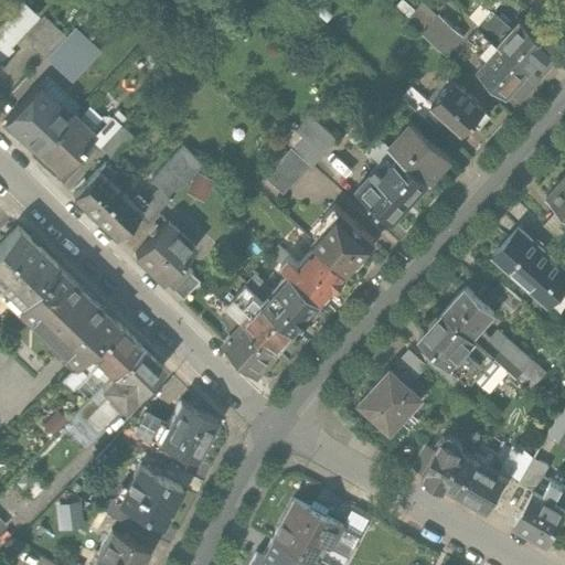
[(21,0),(19,0),(0,21),(0,61),(12,49),(9,45),(38,16),(21,0)]
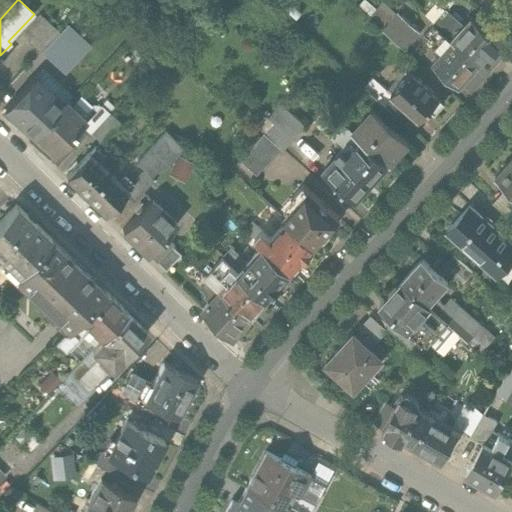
[(114,2),(112,0),(94,0),(107,11),(114,2)]
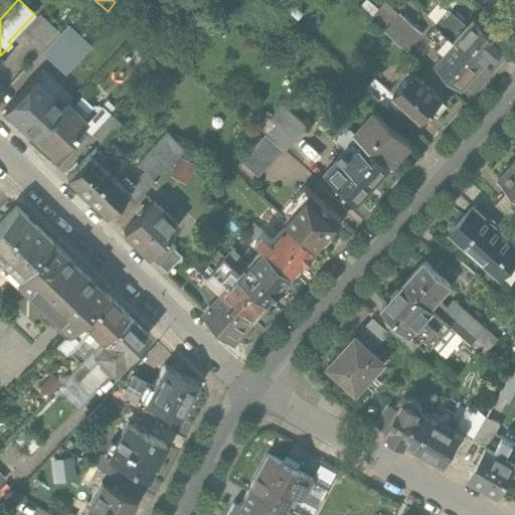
[(360,6),(384,28),(397,13),(385,2),(377,11),(365,0),(360,6)]
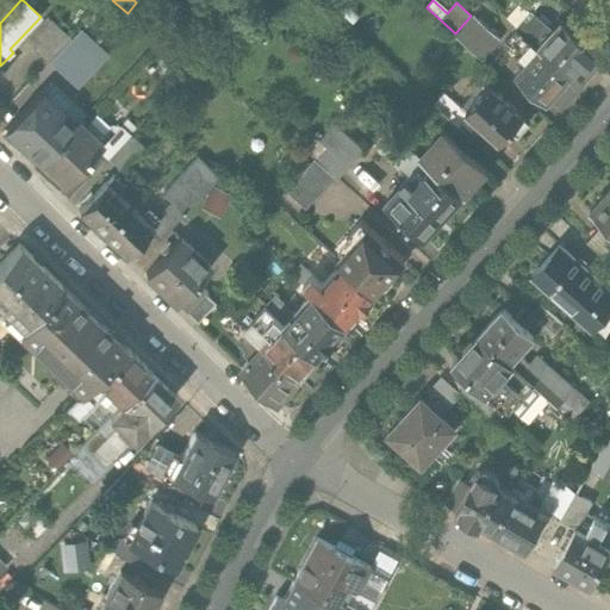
[(517,0),(521,2),(531,12),(542,0),(517,0)]
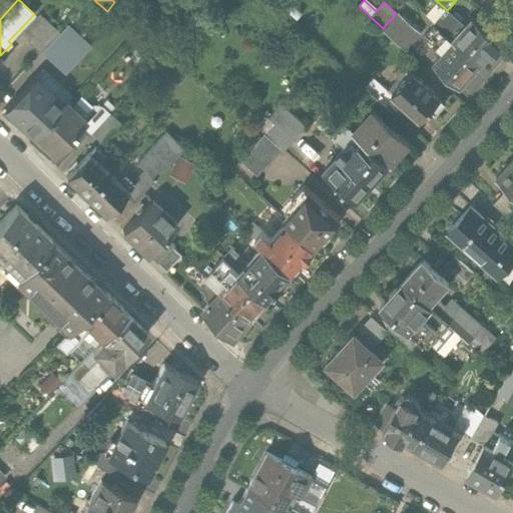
[(473,17),(463,27),(462,26),(464,25),(447,10),(438,2),(426,15),(434,22),(480,64),(490,52),(492,54),(501,45),(498,43),(500,41),(473,17)]
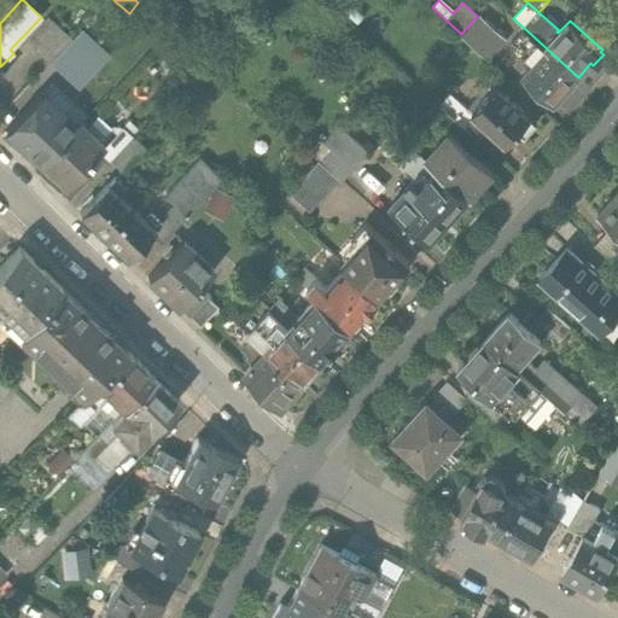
[(461,34),(460,35),(487,59),(505,39),(478,15),(477,16),(461,34)]
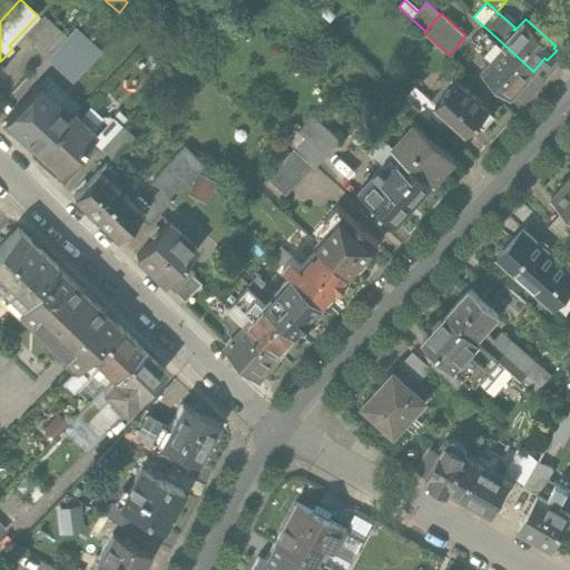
[(47,57),(48,56),(66,37),(43,16),(25,36),(47,57)]
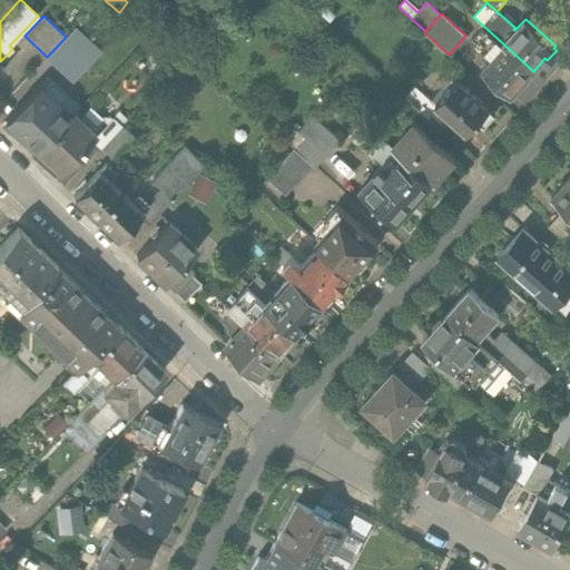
[(510,96),(533,71),(482,25),(469,39),(491,59),(481,70),(510,96)]
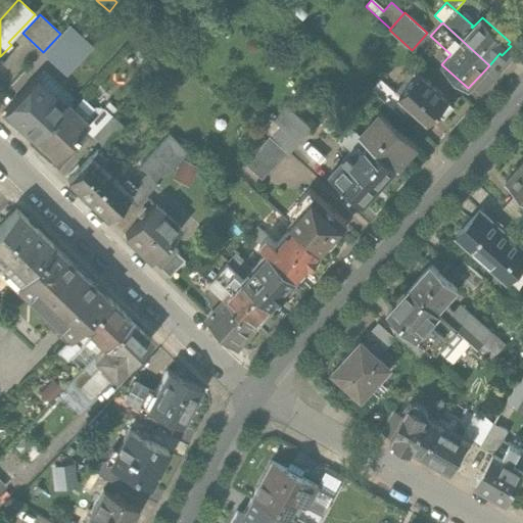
[(63,30),(60,34),(44,51),(63,69),(83,48),(63,30)]
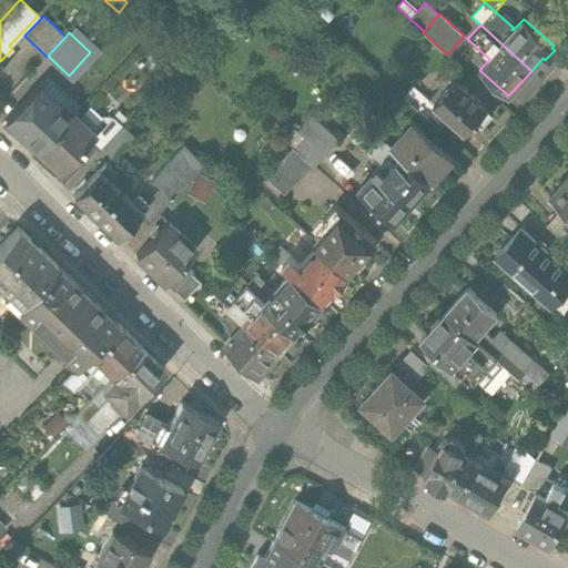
[(4,119),(37,150),(72,113),(79,107),(47,75),(4,119)]
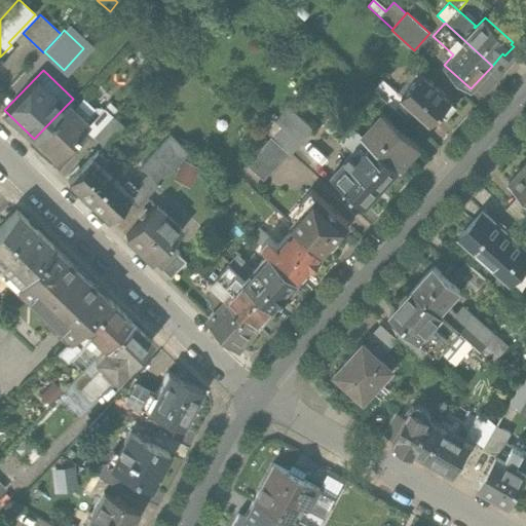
[(456,106),(421,74),(401,98),(415,111),(431,125),(442,113),(446,117),(456,106)]
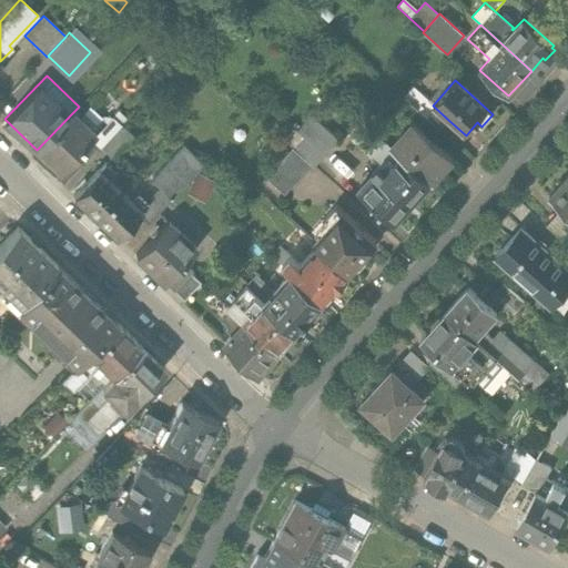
[(438,130),(448,120),(433,105),(413,87),(403,98),(438,130)]
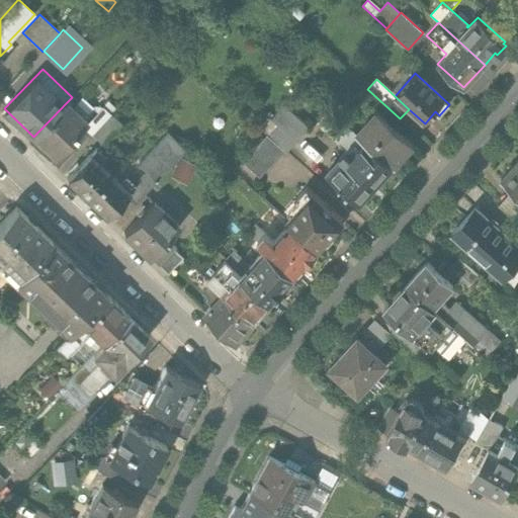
[(81,98),(71,108),(85,121),(94,111),(81,98)]
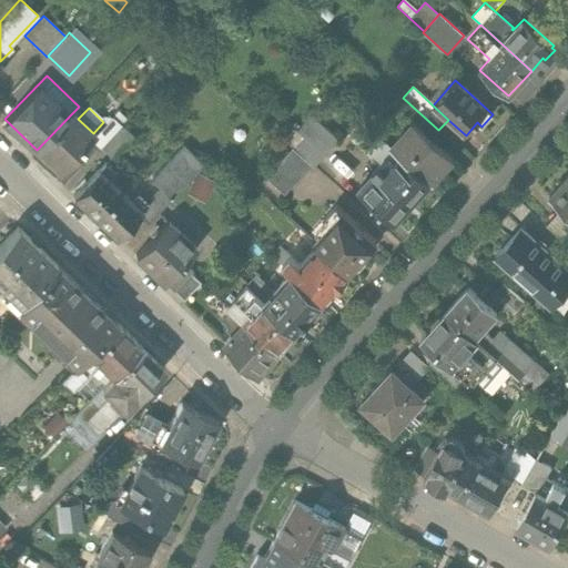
[(78,119),(72,113),(37,150),(60,172),(89,141),(94,135),(93,133),(78,119)]
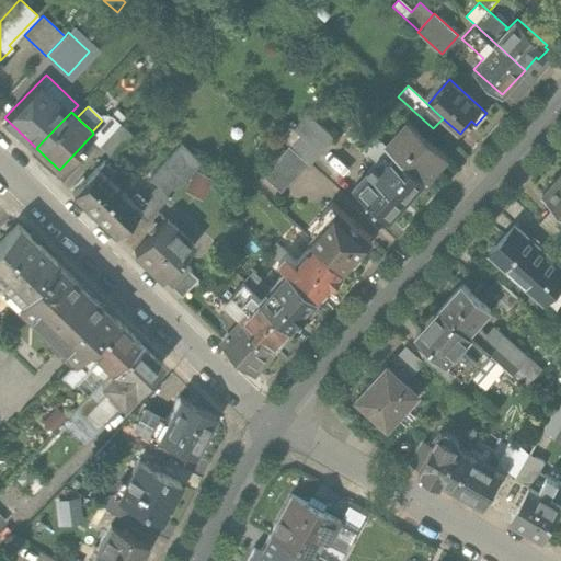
[(279,138),(289,147),(308,164),(309,165),(334,138),(307,114),(294,129),(290,126),(279,138)]
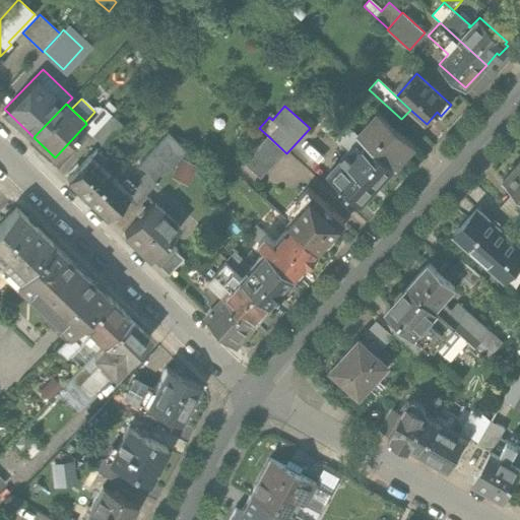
[(101,109),(86,124),(81,129),(90,137),(91,135),(102,145),(121,125),(111,115),(110,117),(101,109)]
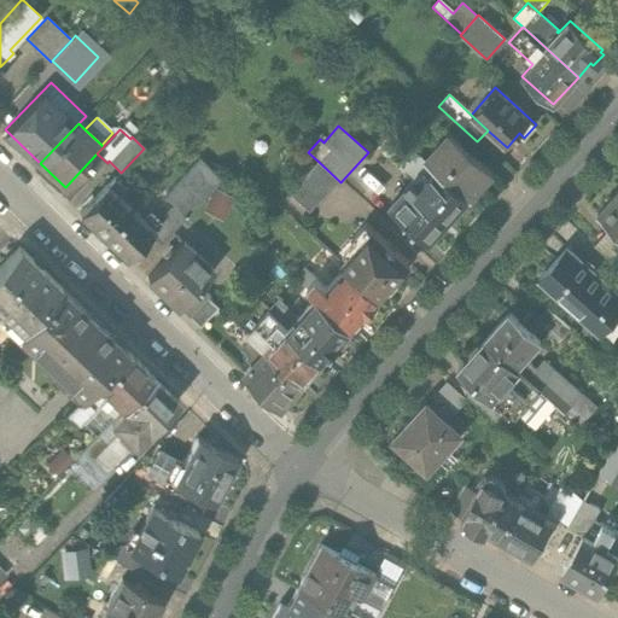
[(394,130),(378,147),(392,161),(408,144),(394,130)]
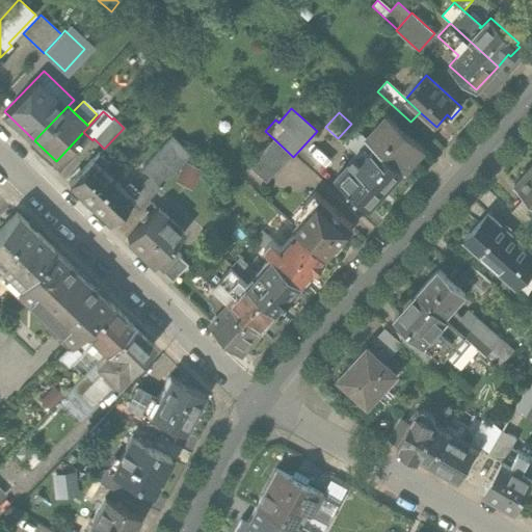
[(387,115),(367,137),(404,171),(424,149),(387,115)]
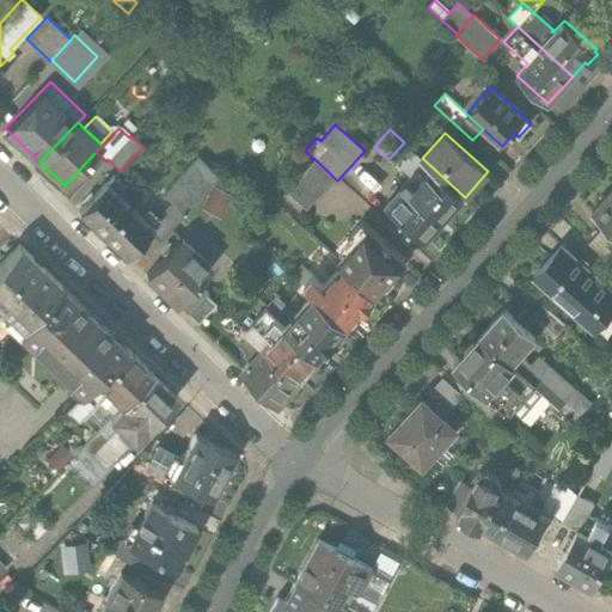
[(424,242),(465,197),(422,158),(404,142),(389,159),(399,170),(402,166),(412,176),(385,207),(424,242)]
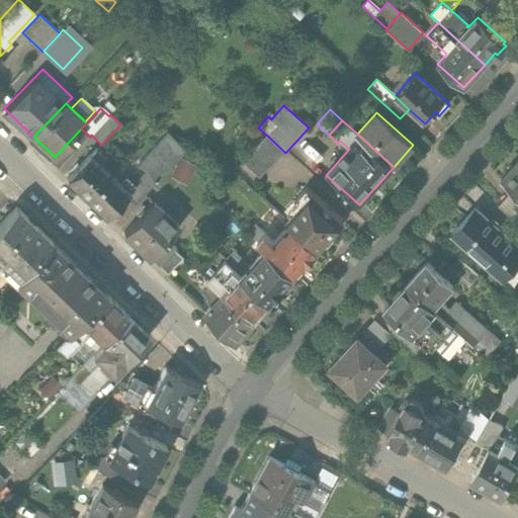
[(133,170),(140,177),(136,181),(146,191),(178,158),(185,151),(168,134),(133,170)]
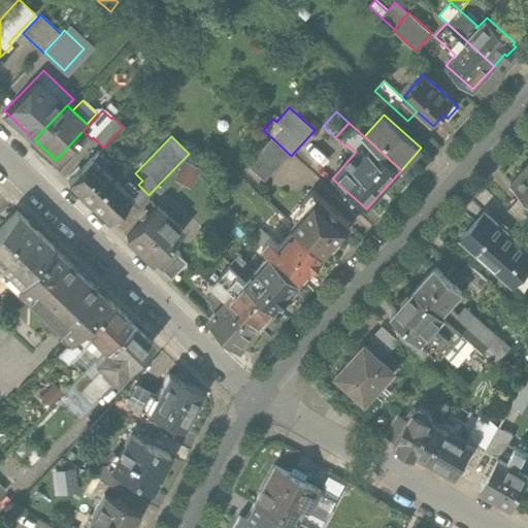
[(264,182),(290,155),(272,138),(246,165),(264,182)]
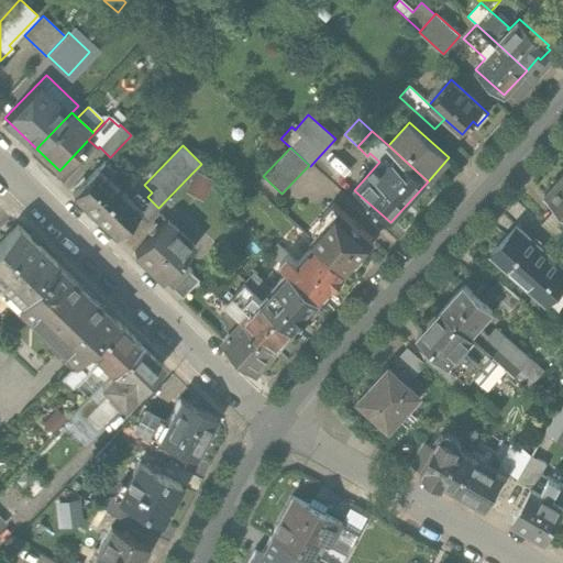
[(72,192),(94,214),(119,188),(96,167),(72,192)]
